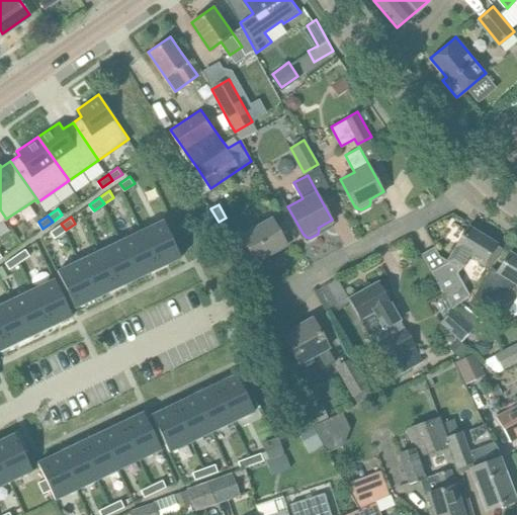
[(243,268),(287,244),(286,243),(295,238),(285,219),(276,224),(272,218),(243,234),(239,227),(225,235),(243,268)]
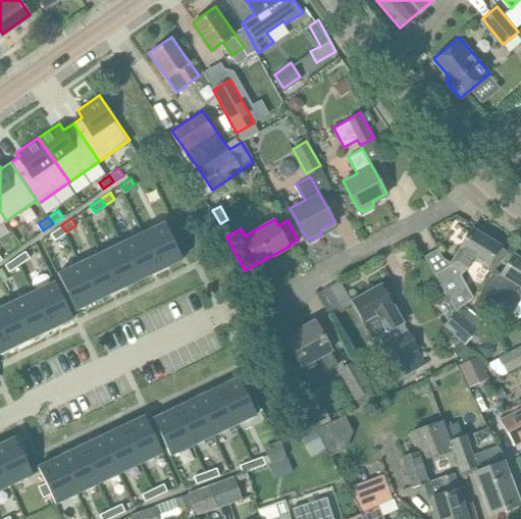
[(143,230),(161,268),(183,258),(165,220),(143,230)]
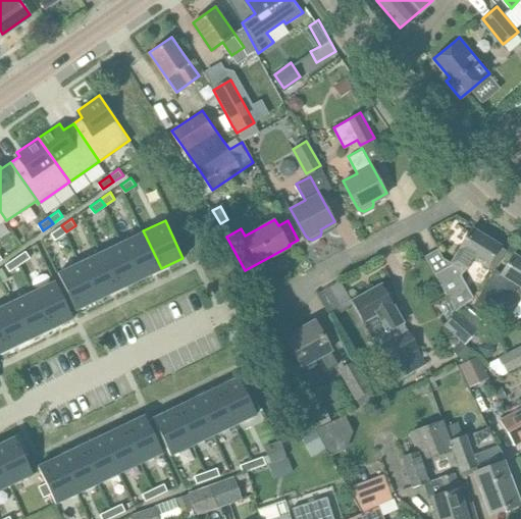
[(56,239),(66,231),(61,225),(51,232),(56,239)]
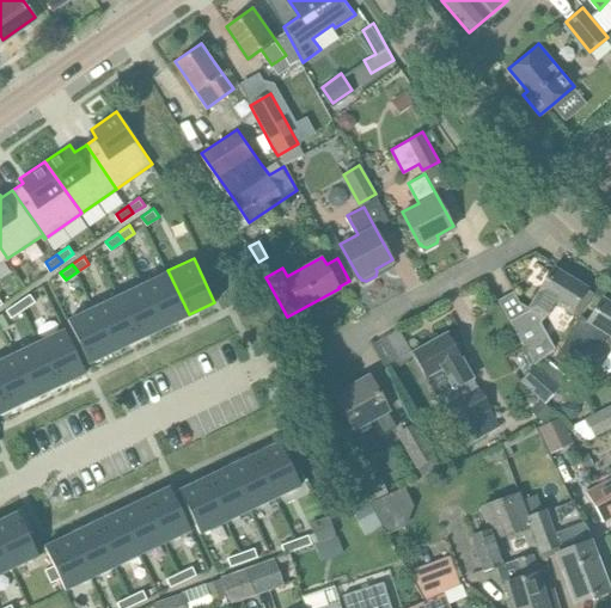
[(587,286),(554,265),(539,289),(539,290),(530,306),(533,308),(529,311),(527,309),(511,320),(537,362),(556,347),(541,321),(555,299),(579,314),(593,290),(586,286),(587,286)]
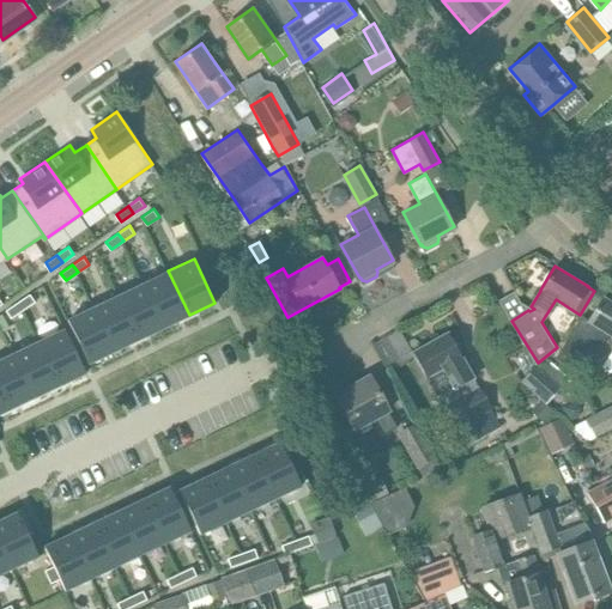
[(144,282),(164,327),(189,315),(168,270),(144,282)]
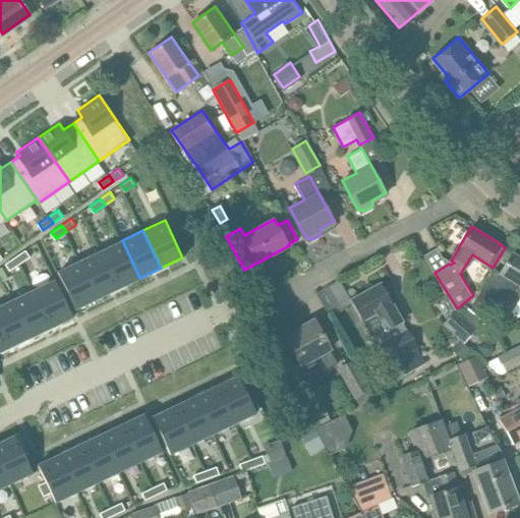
[(139,278),(122,240),(101,250),(119,288),(139,278)]
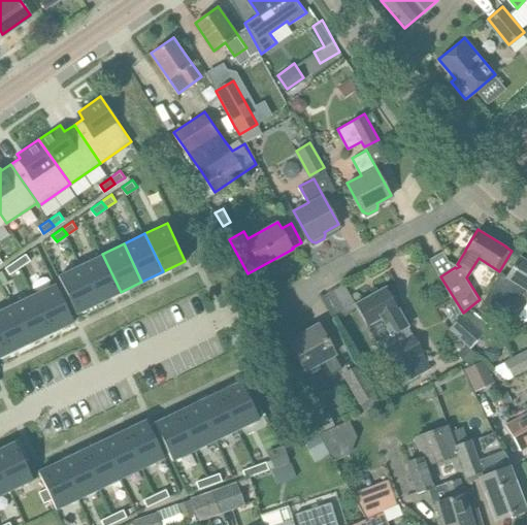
[(15,260),(21,266),(31,259),(26,253),(15,260)]
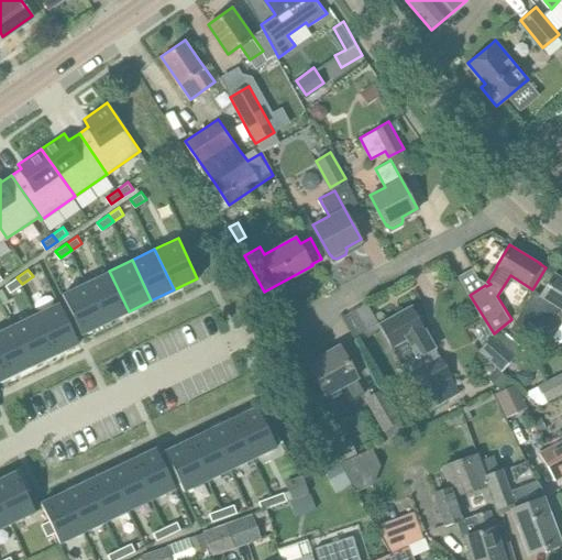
[(86,282),(106,322),(129,311),(109,271),(86,282)]
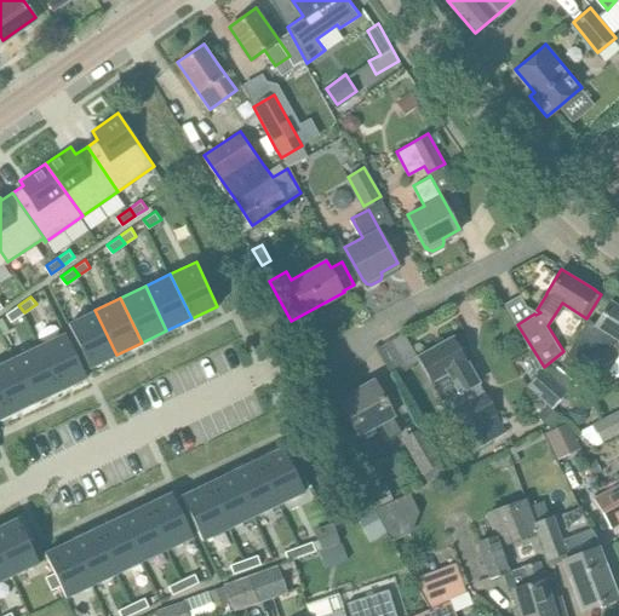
[(589,318),(563,360),(580,370),(592,350),(601,355),(614,334),(618,337),(618,304),(611,299),(599,320),(596,323),(589,318)]
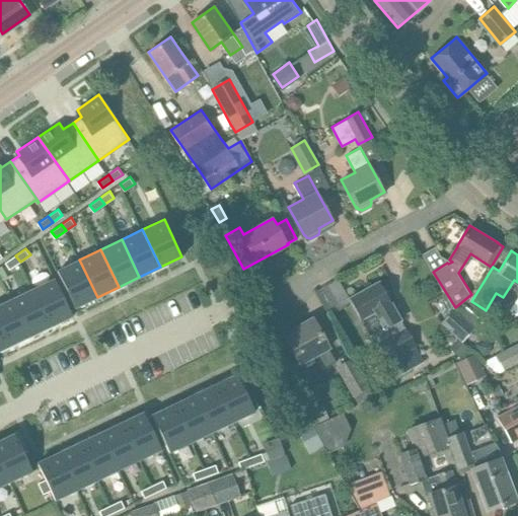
[(15,255),(5,262),(10,269),(20,262),(15,255)]
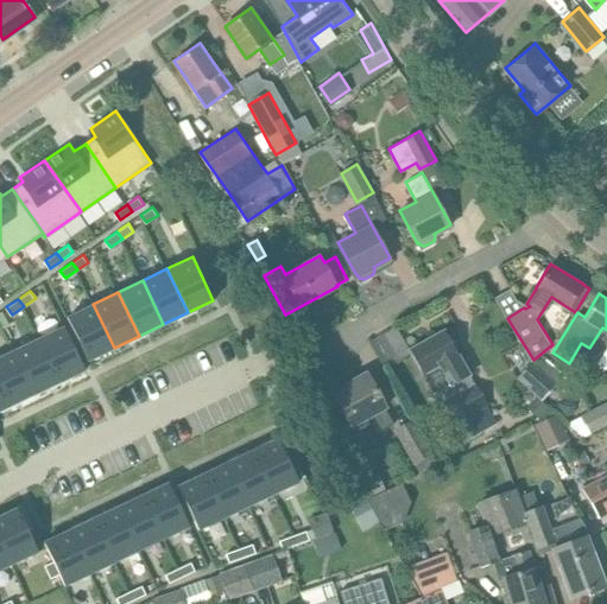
[(89,360),(114,348),(93,304),(68,316),(89,360)]
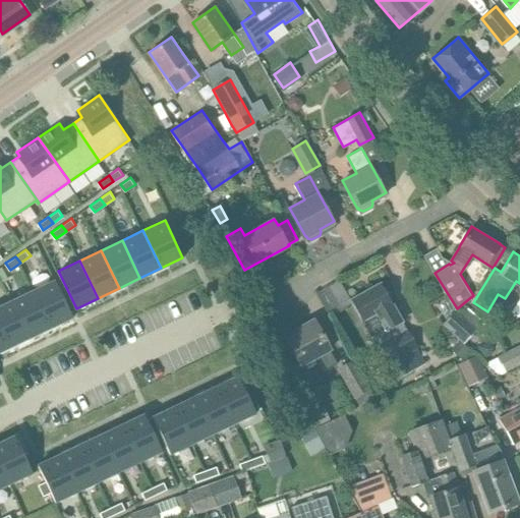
[(55,280),(34,290),(51,327),(73,317),(55,280)]
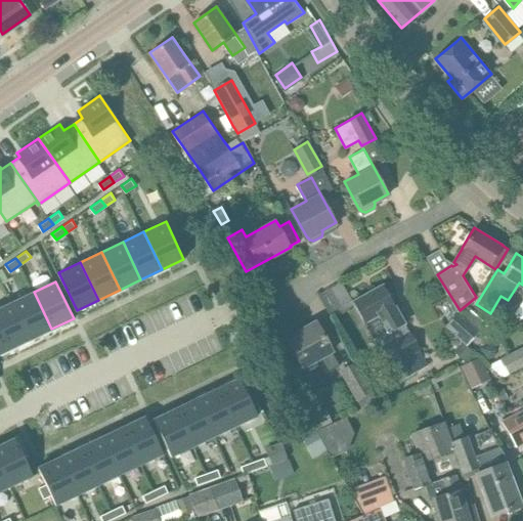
[(384,284),(353,300),(364,320),(362,323),(371,338),(379,338),(401,379),(428,363),(384,284)]
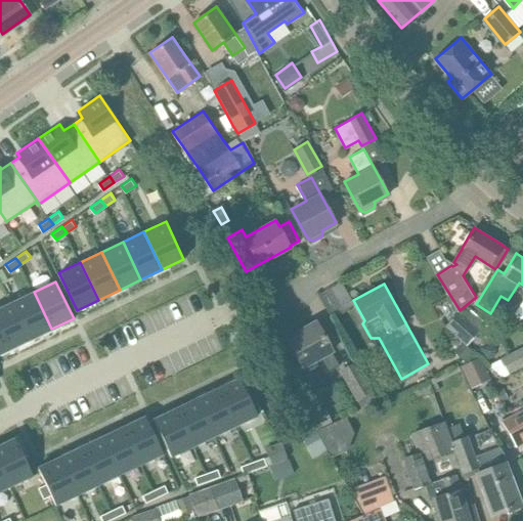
[(51,329),(34,292),(12,302),(31,339),(51,329)]
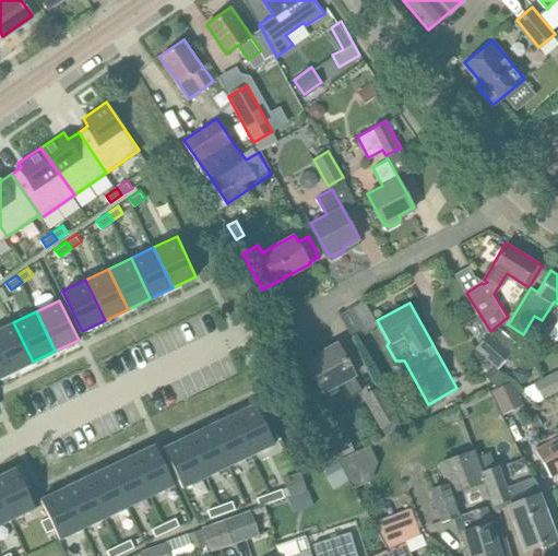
[(0,328),(0,352),(10,373),(33,362),(13,322),(0,328)]
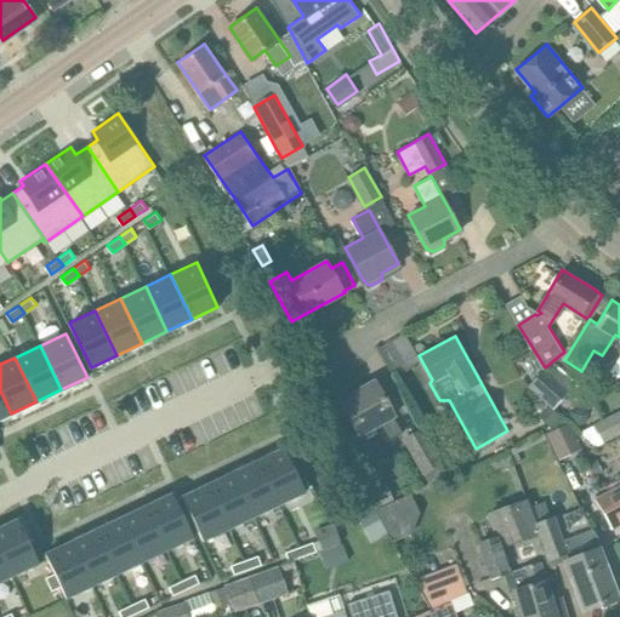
[(579,380),(557,361),(556,360),(549,369),(547,367),(533,386),(557,405),(579,380)]
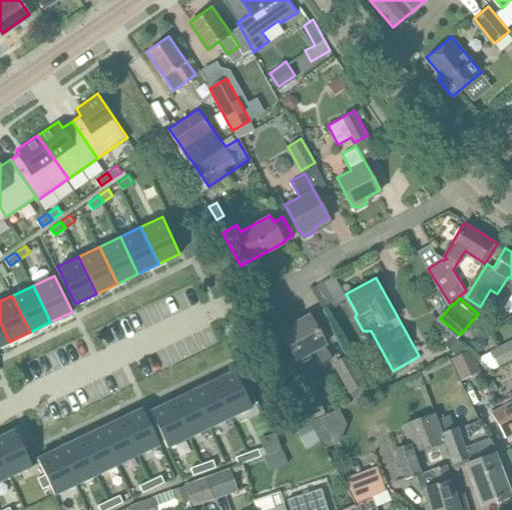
[(309,315),(282,330),(292,348),(296,355),(310,347),(320,365),(333,358),(325,345),(326,344),(319,332),(309,315)]
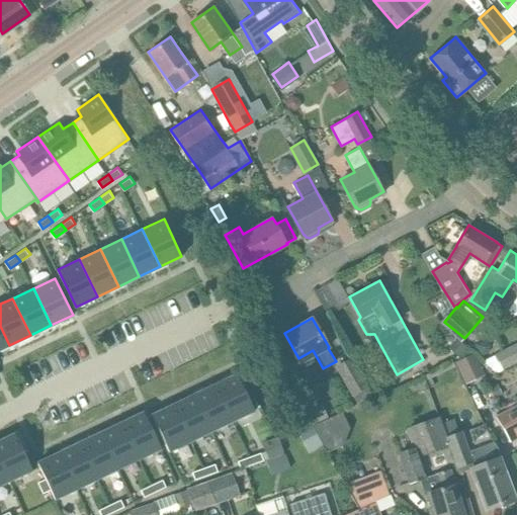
[(0,349),(9,345),(0,326),(0,349)]
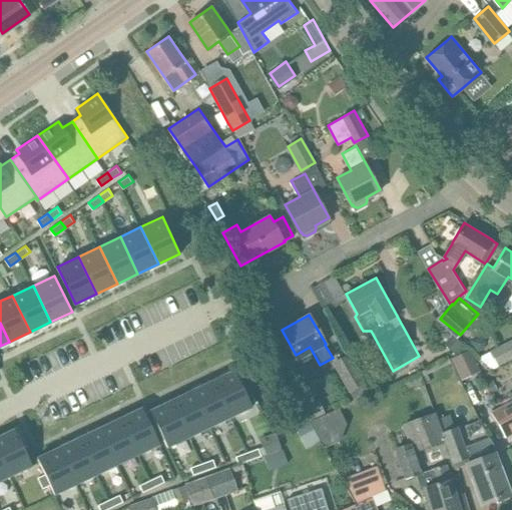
[(483,335),(471,340),(476,349),(477,352),(478,351),(484,348),(486,341),(483,335)]
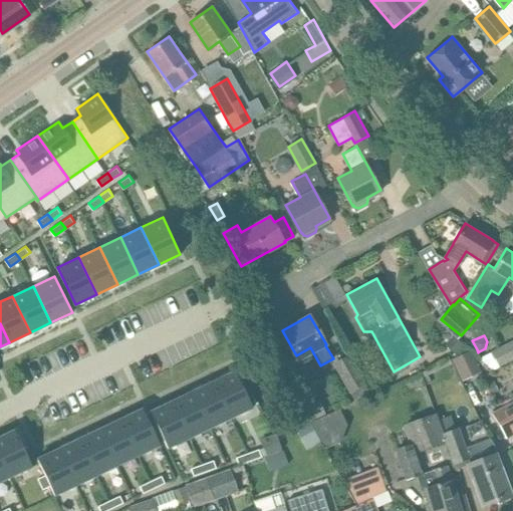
[(458,353),(465,345),(454,336),(448,344),(458,353)]
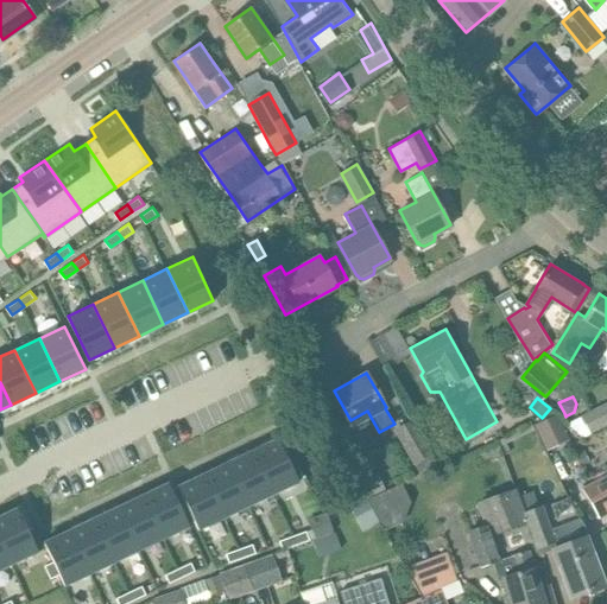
[(606,400),(583,412),(592,430),(606,421),(606,400)]
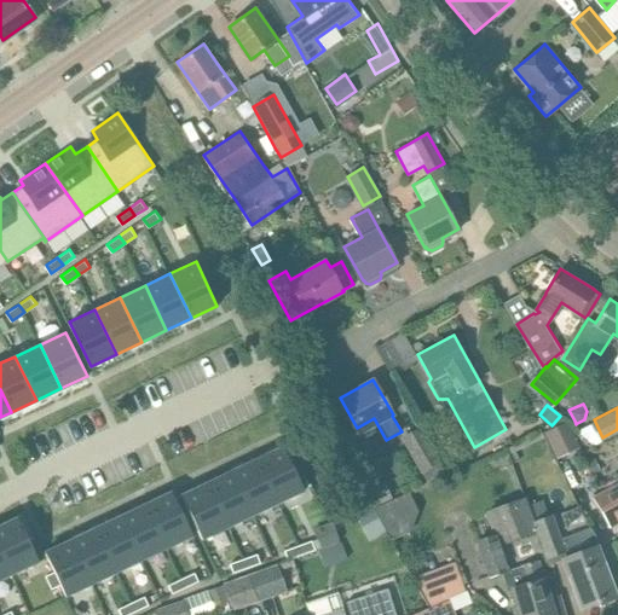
[(569,419),(546,429),(558,457),(581,446),(569,419)]
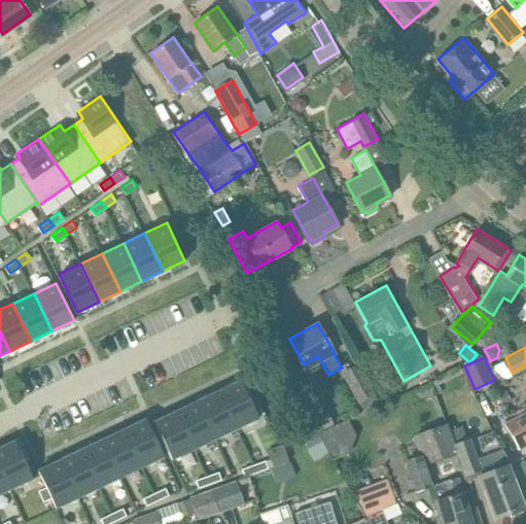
[(379,400),(358,364),(344,372),(364,408),(379,400)]
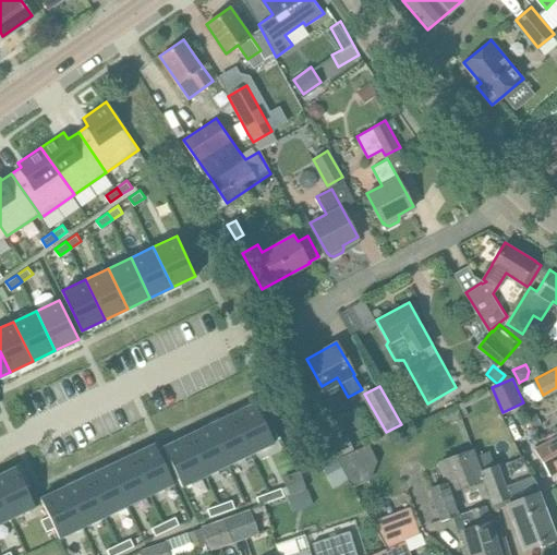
[(275,442),(255,402),(232,413),(251,453),(275,442)]
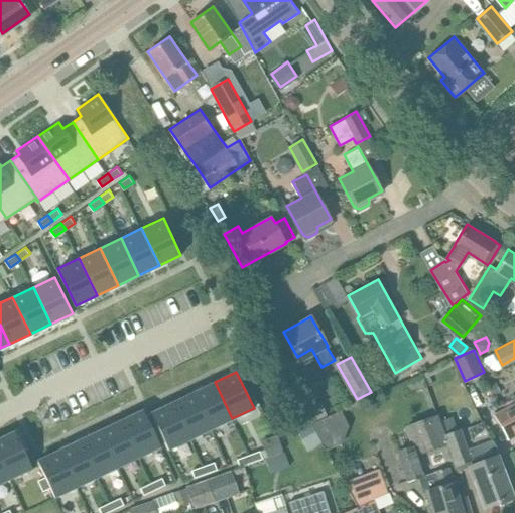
[(497,381),(488,385),(493,395),(501,392),(497,381)]
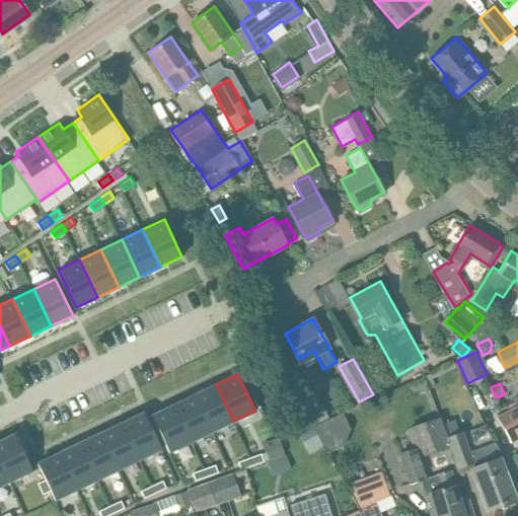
[(216,384),(195,394),(213,431),(233,421),(216,384)]
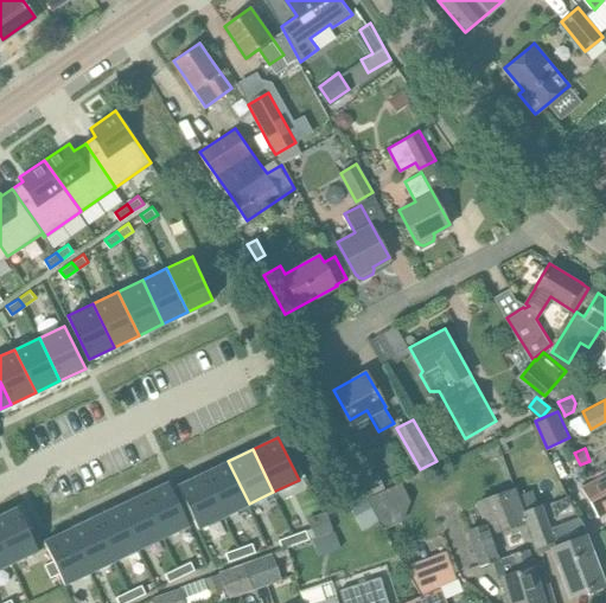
[(228,461),(203,473),(224,515),(249,504),(228,461)]
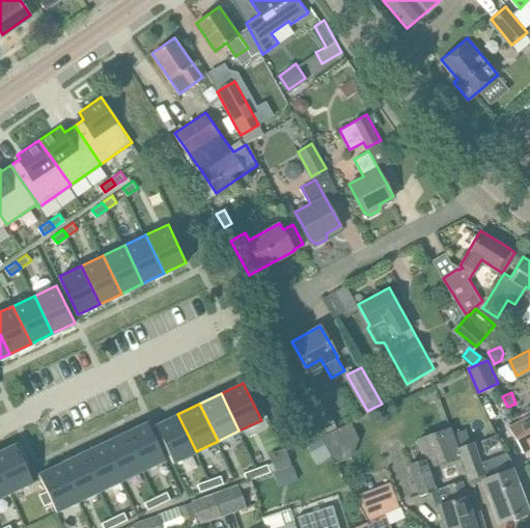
[(196,451),(177,414),(156,424),(173,462),(196,451)]
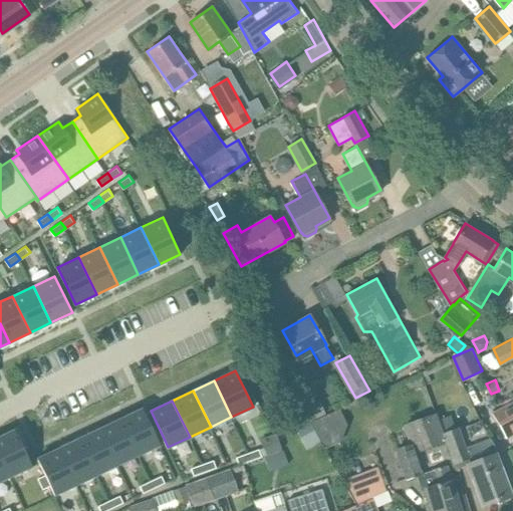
[(512,401),(493,411),(507,436),(512,433),(512,401)]
